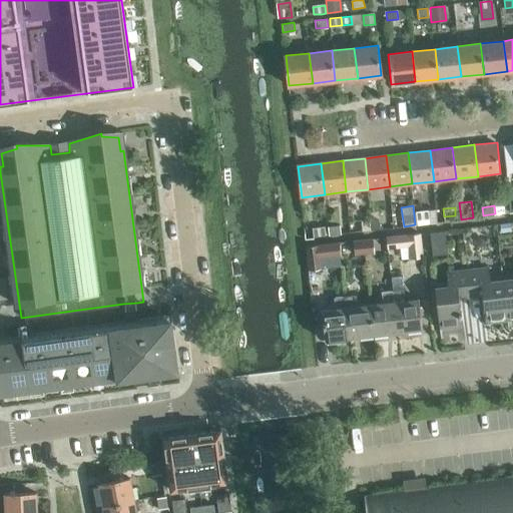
[(429,222),(428,210),(416,211),(417,223),(429,222)]
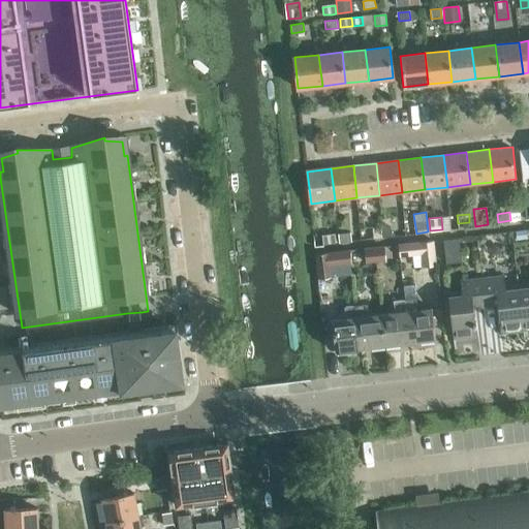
[(381,237),(381,227),(372,228),(373,237),(381,237)]
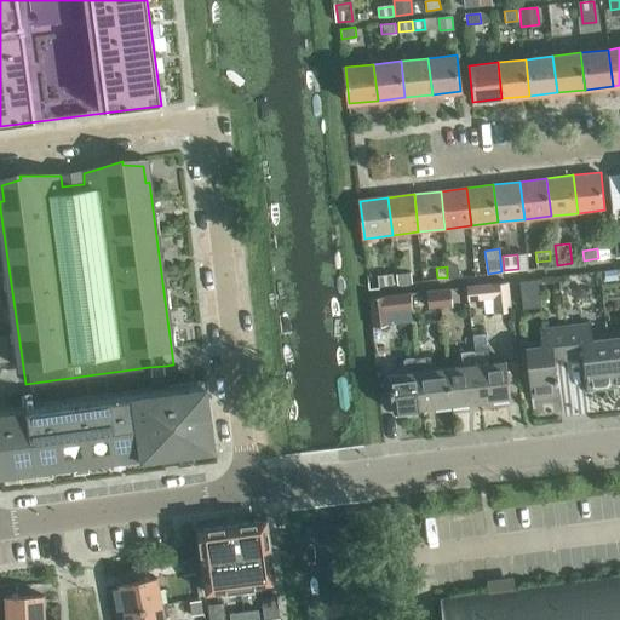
[(457,267),(447,267),(447,277),(457,276),(457,267)]
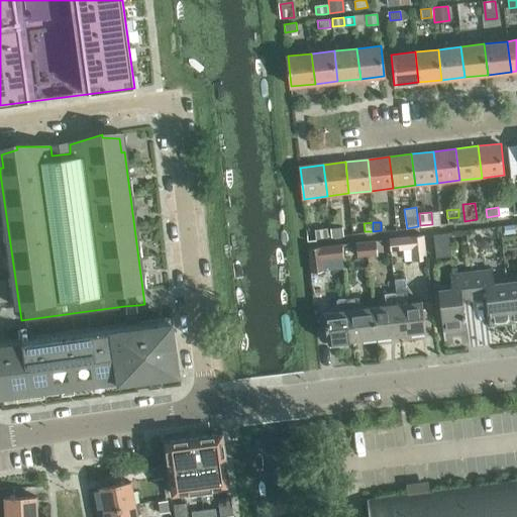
[(514,224),(504,226),(505,234),(515,233),(514,224)]
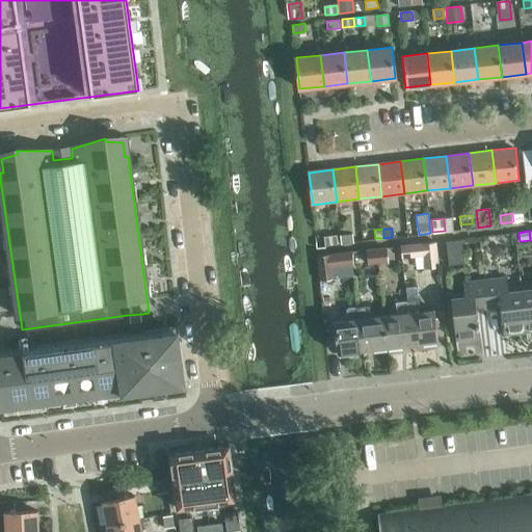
[(340,236),(341,244),(353,242),(352,234),(340,236)]
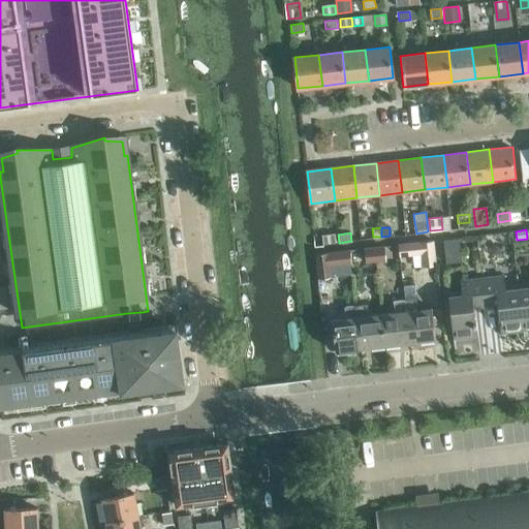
[(322,237),(323,245),(335,243),(334,235),(322,237)]
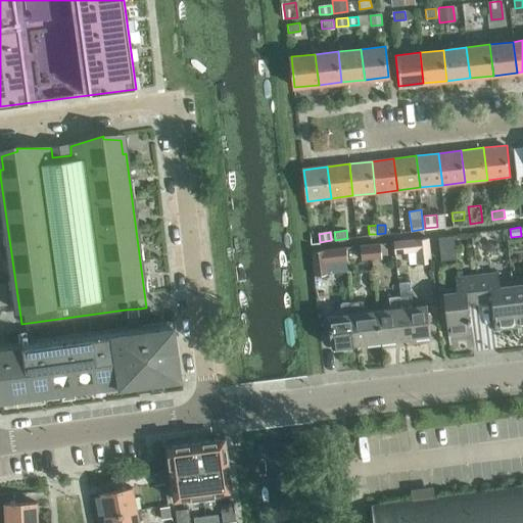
[(473,234),(471,237),(472,240),(474,242),(478,241),(479,238),(479,235),(476,233),(473,234)]
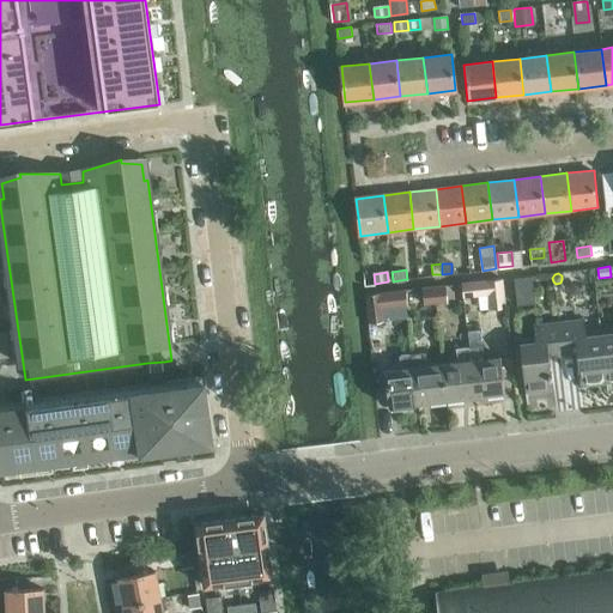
[(517,305),(535,303),(532,277),(514,279),(517,305)]
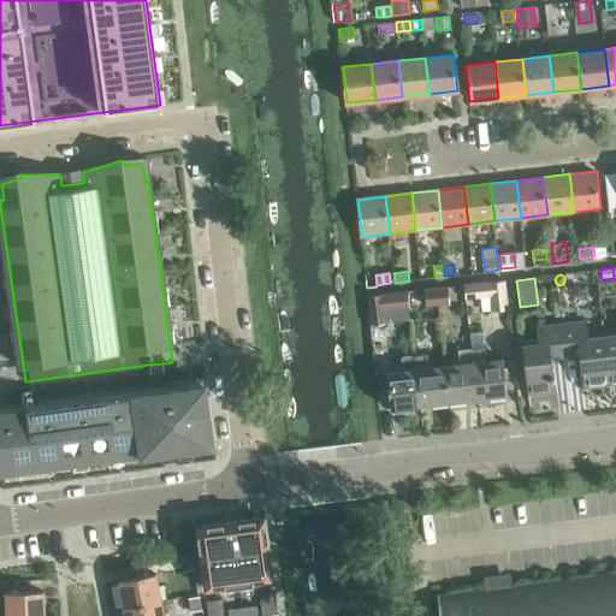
[(505,280),(466,285),(467,298),(490,295),(492,312),(509,309),(505,280)]
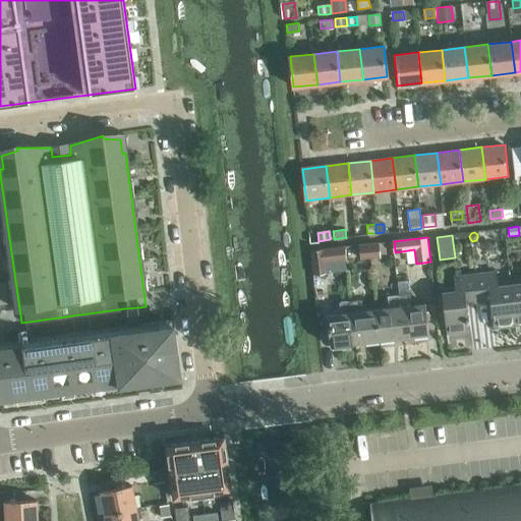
[(369,243),(370,258),(381,257),(379,242),(369,243)]
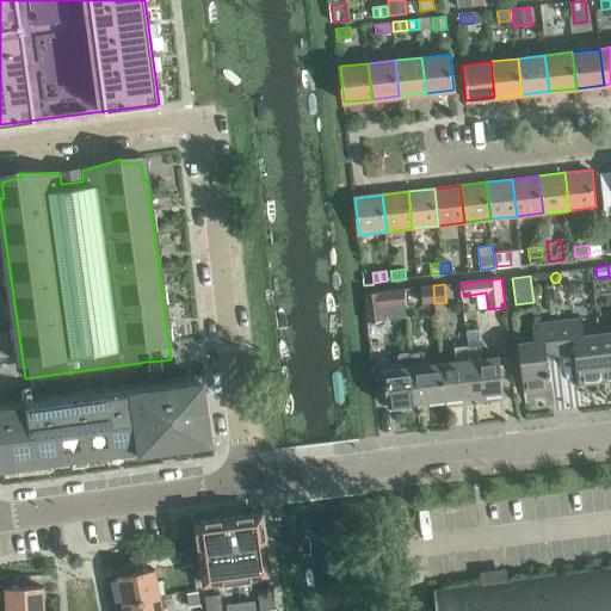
[(434,303),(433,285),(420,287),(423,304),(434,303)]
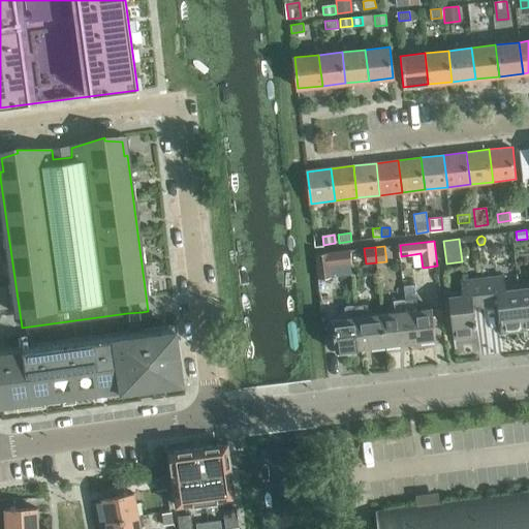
[(318,279),(332,278),(331,266),(351,262),(350,251),(315,254),(318,279)]
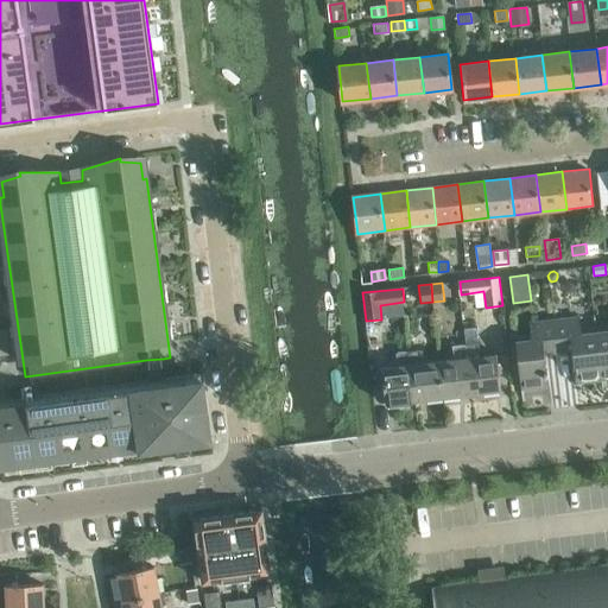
[(553,321),(557,353),(571,352),(576,384),(602,380),(595,328),(581,330),(580,317),(553,321)]
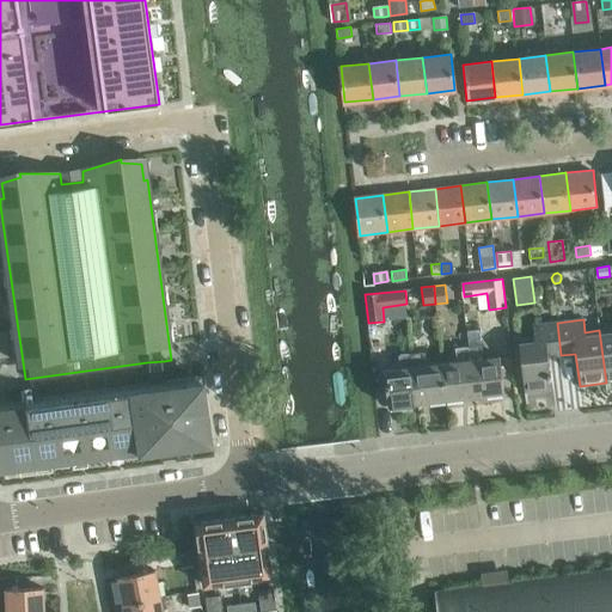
[(561,355),(557,323),(532,326),(534,338),(518,341),(525,393),(551,390),(548,357),(561,355)]
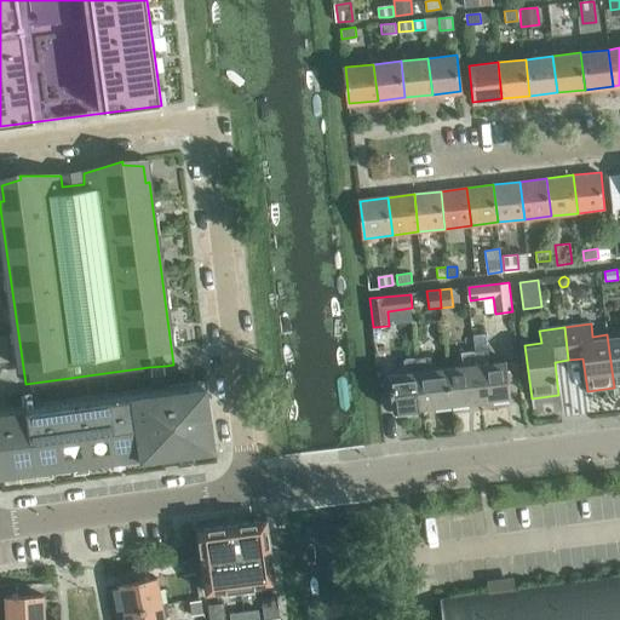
[(619,333),(607,334),(614,388),(619,386),(619,333)]
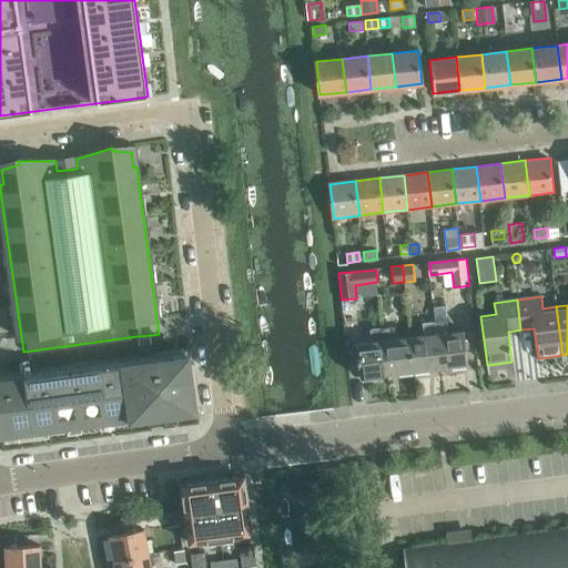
[(435,322),(440,368),(467,366),(464,332),(448,333),(447,321),(435,322)]
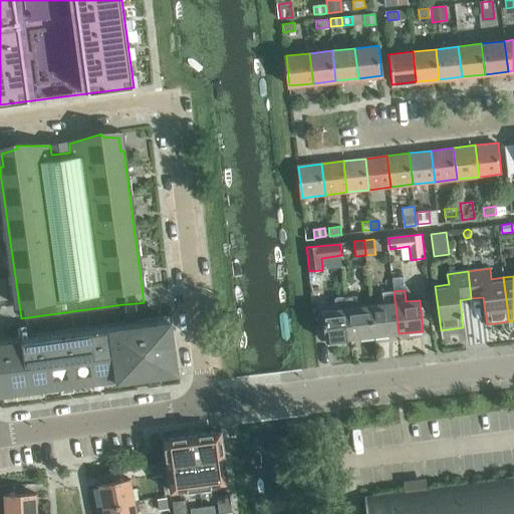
[(373,336),(398,333),(399,333),(394,291),(383,292),(384,303),(370,305),(373,336)]
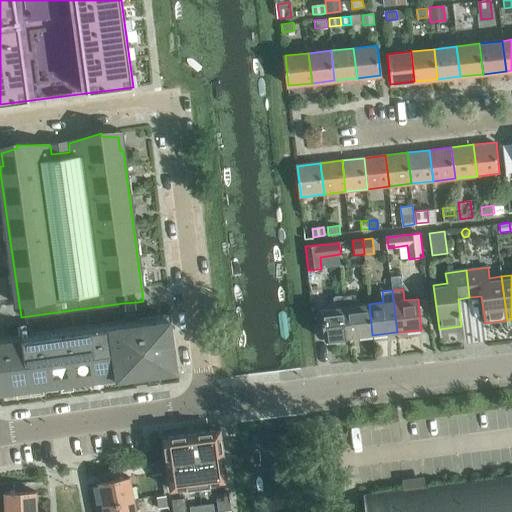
[(344,296),(349,338),(372,335),(369,304),(357,305),(355,295),(344,296)]
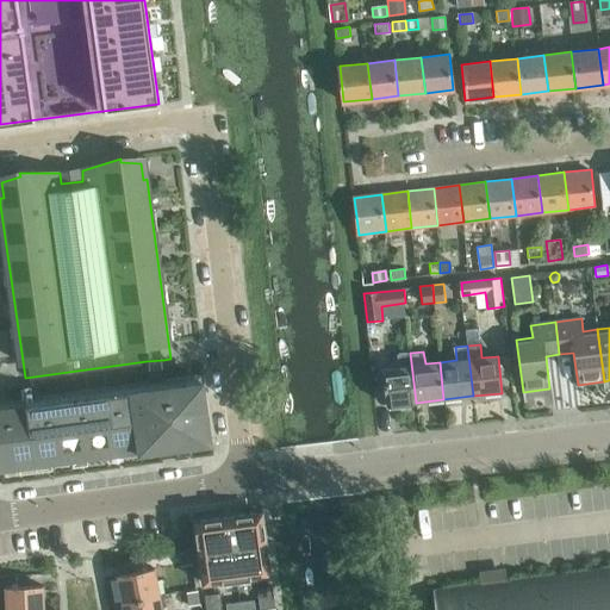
[(386,405),(416,403),(410,353),(398,354),(399,367),(381,368),(386,405)]
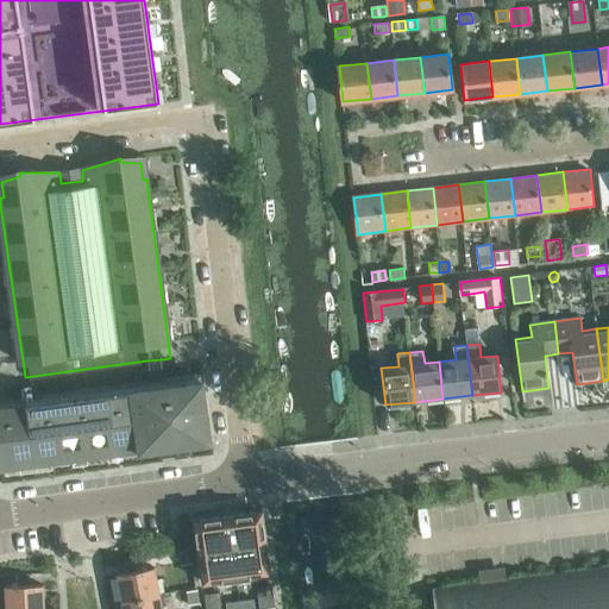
[(87,458),(107,456),(107,449),(121,446),(121,453),(139,451),(161,449),(159,441),(189,438),(190,444),(212,441),(203,381),(167,385),(163,359),(146,360),(150,388),(0,407),(0,469),(19,468),(19,460),(51,456),(52,463),(73,460),(71,453),(86,451),(87,458)]
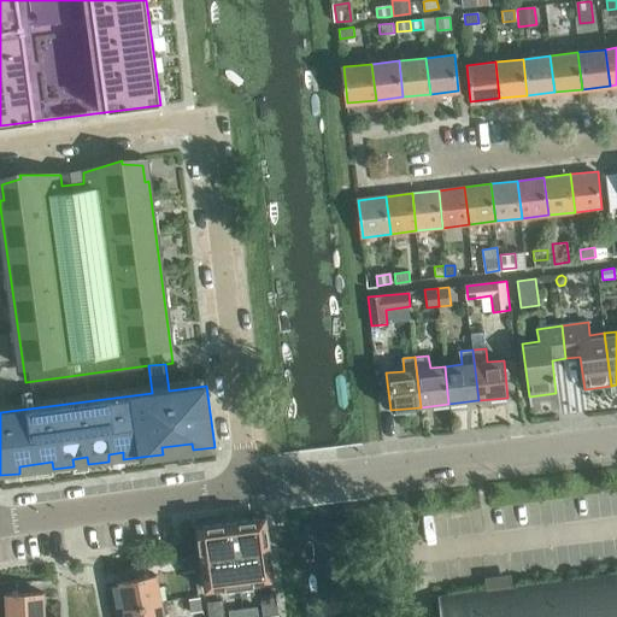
[(264,518),(197,528),(205,591),(272,581),(264,518)]
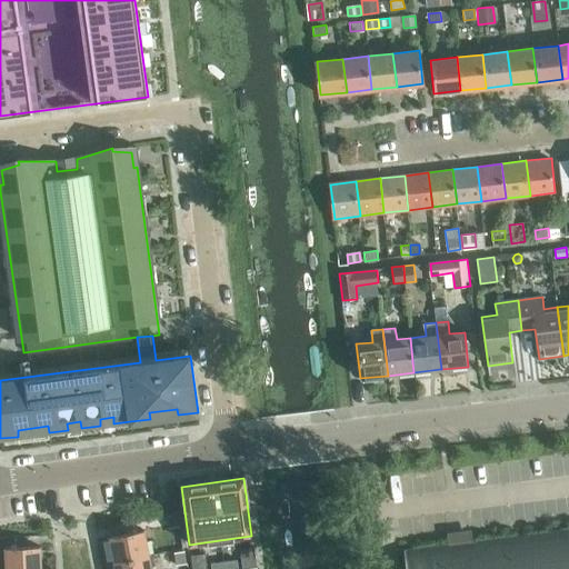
[(156,518),(158,530),(179,526),(177,515),(156,518)]
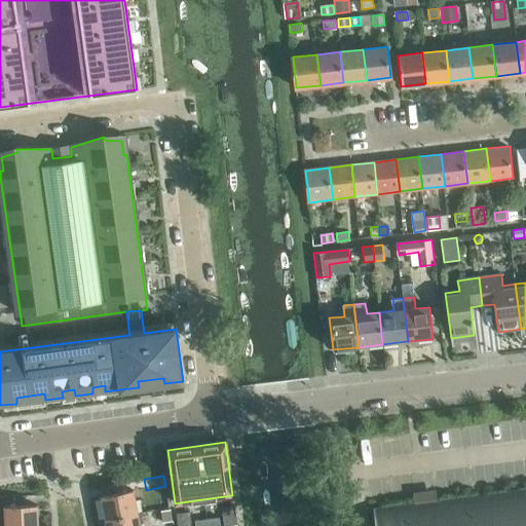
[(101,496),(106,520),(137,514),(133,490),(101,496)]
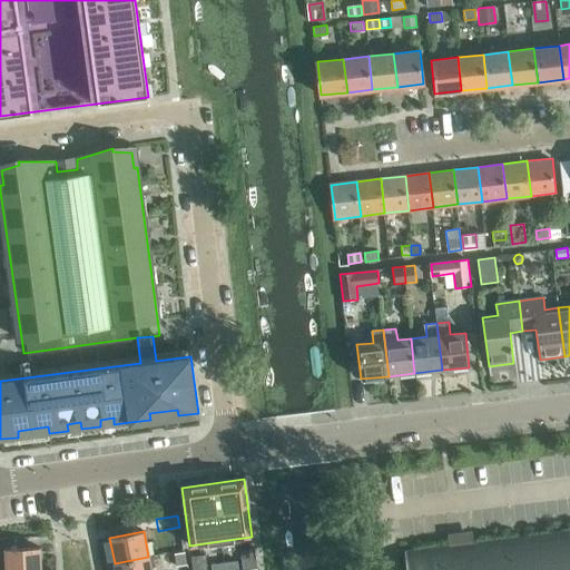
[(569,569),(569,532),(473,544),(472,536),(451,538),(450,539),(451,548),(405,553),(408,569),(569,569)]
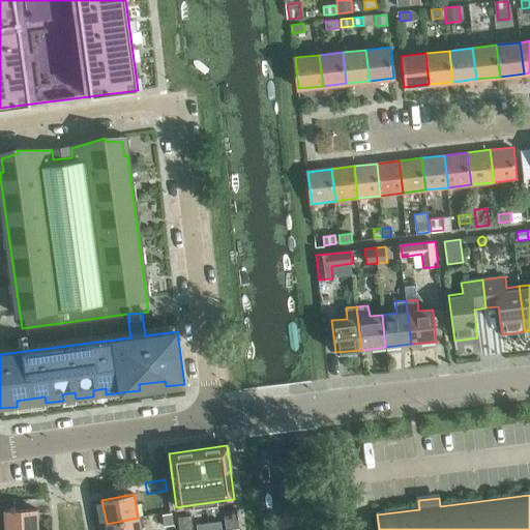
[(169,502),(159,503),(162,513),(170,511),(169,502)]
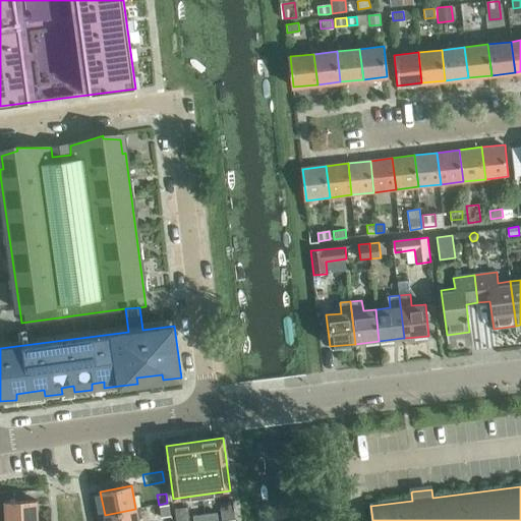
[(5,502),(5,520),(36,520),(36,501),(5,502)]
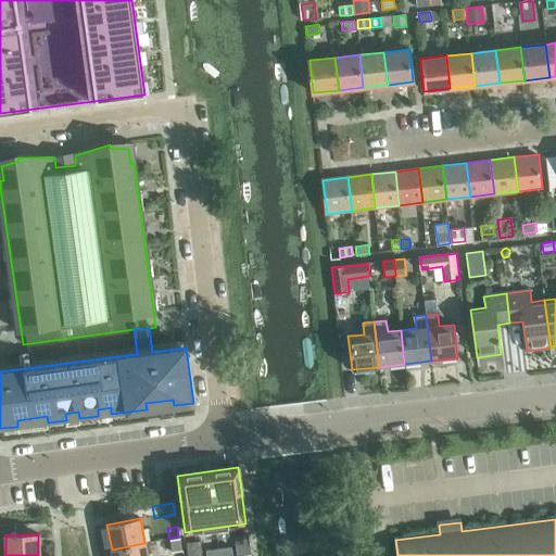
[(236,545),(249,544),(248,534),(235,536),(236,545)]
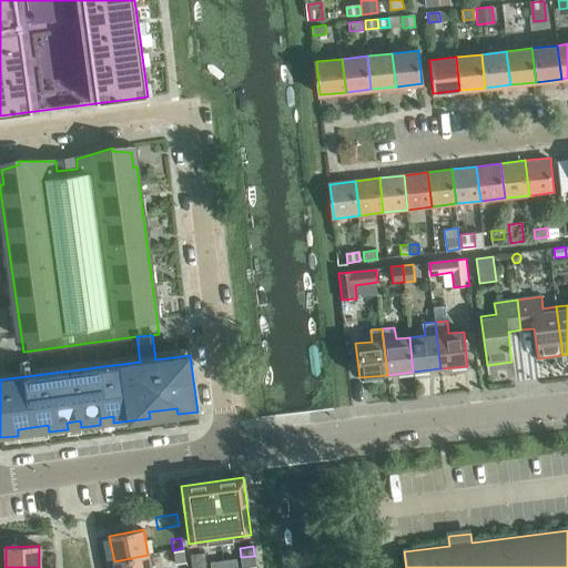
[(173,553),(175,565),(185,563),(183,550),(173,553)]
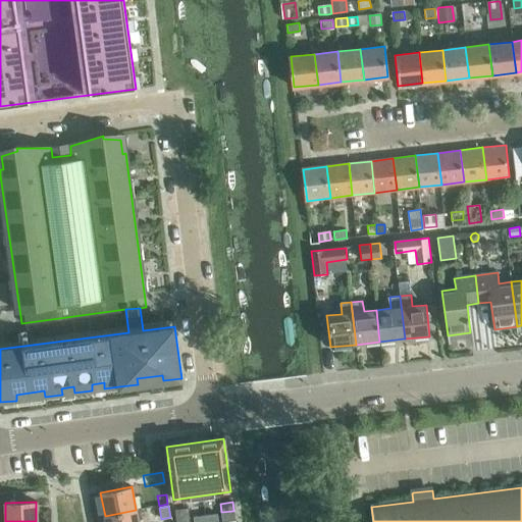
[(175,510),(176,518),(190,517),(188,508),(175,510)]
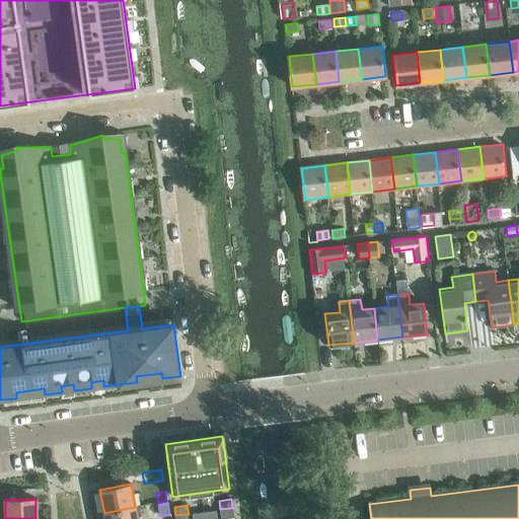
[(104,518),(137,518),(135,507),(104,513),(104,518)]
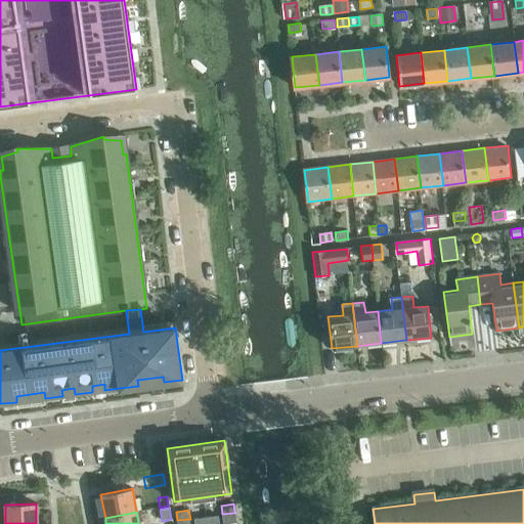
[(236,521),(234,513),(222,514),(223,523),(236,521)]
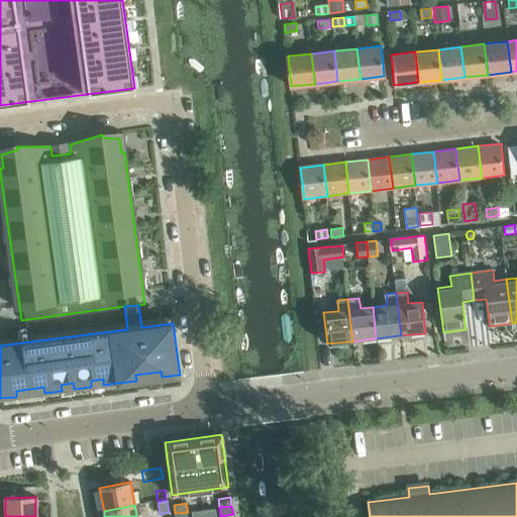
[(215,508),(203,510),(204,516),(211,516),(216,516),(215,508)]
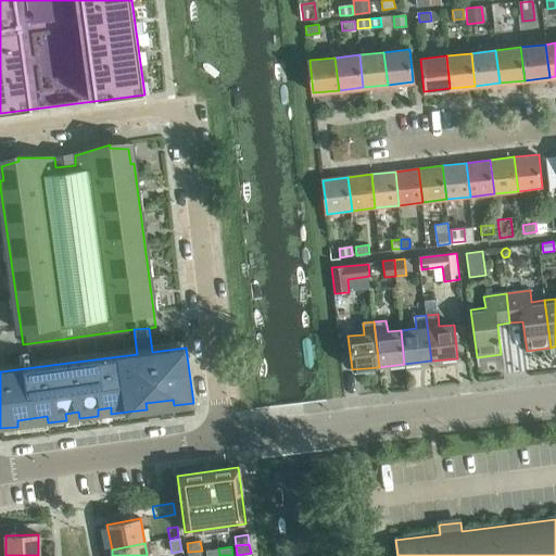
All buildings are outlined.
